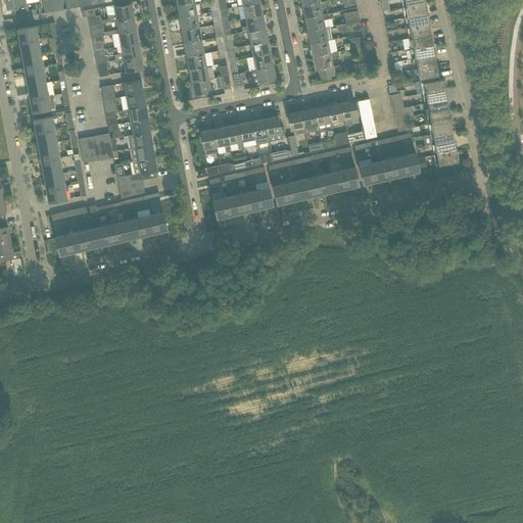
[(28,10),(26,0),(12,0),(13,8),(15,18),(29,16),(28,10)]
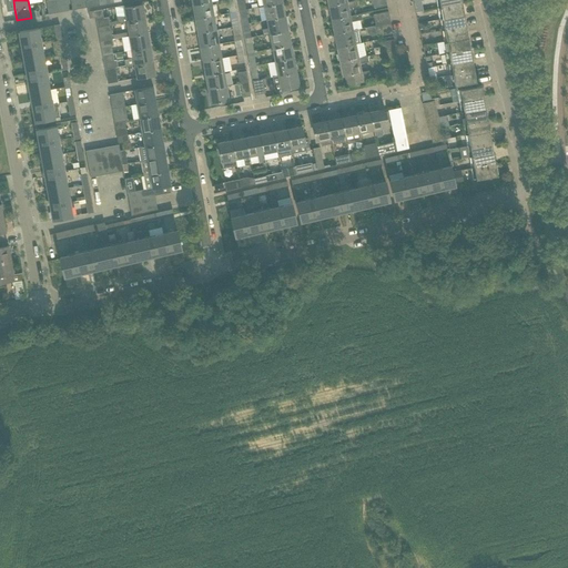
[(59,12),(56,0),(49,0),(46,1),(47,8),(48,14),(59,12)]
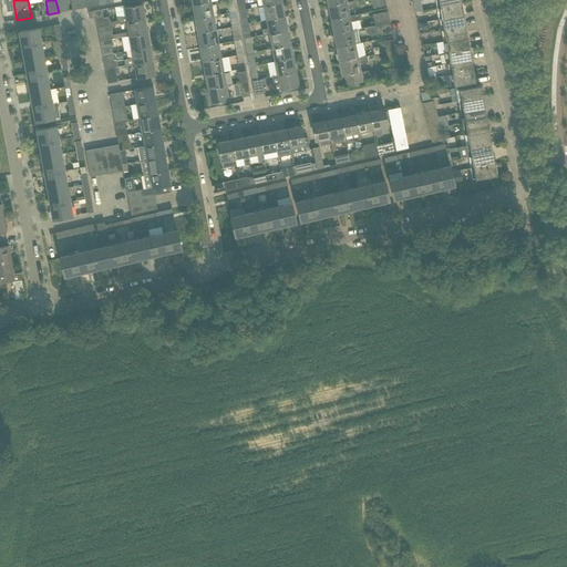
[(69,11),(68,4),(66,0),(55,0),(59,12),(69,11)]
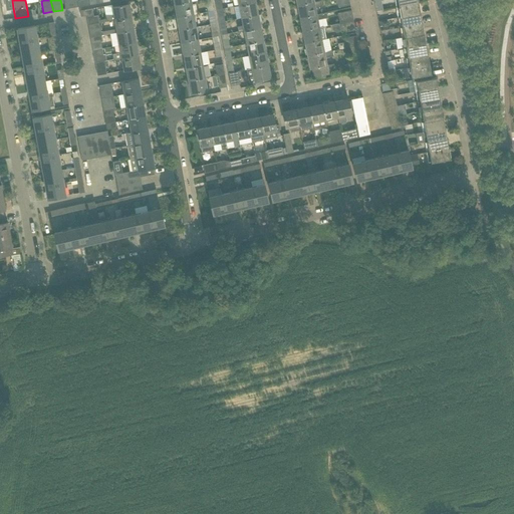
[(78,7),(77,1),(76,0),(63,0),(65,9),(78,7)]
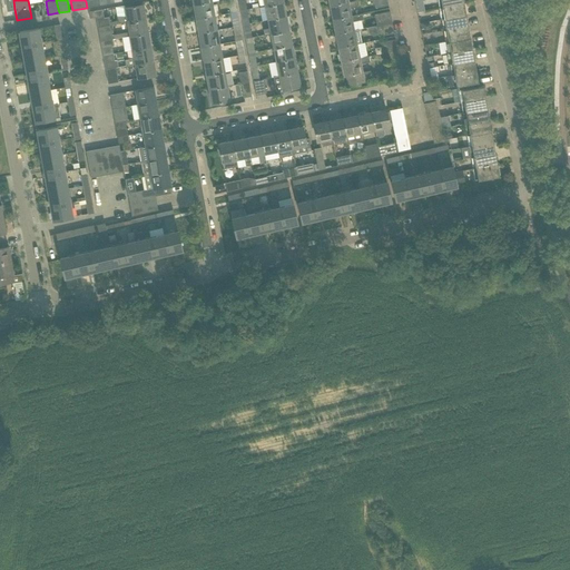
[(236,12),(234,0),(227,0),(231,13),(236,12)]
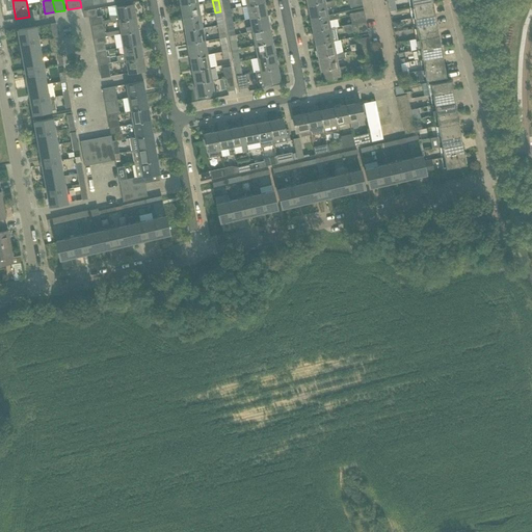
[(327,16),(326,7),(335,6),(334,0),(325,2),(308,5),(311,19),(327,16)]
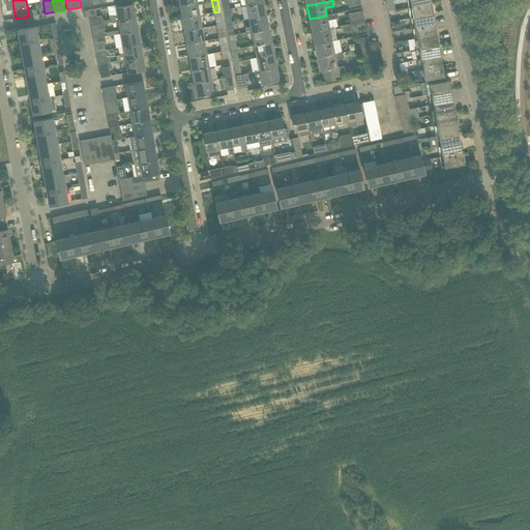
[(200,16),(197,2),(179,5),(182,19),(200,16)]
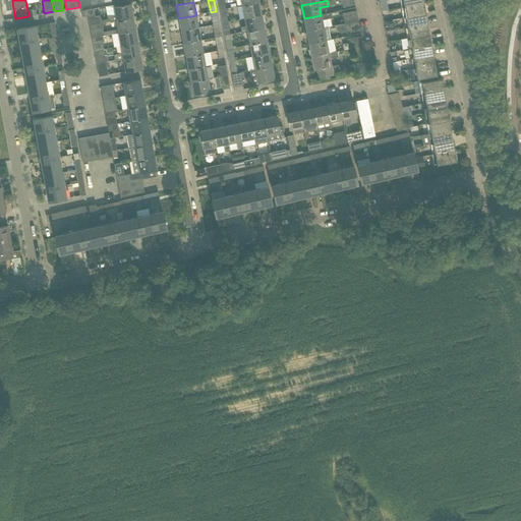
[(262,15),(259,2),(241,6),(244,18),(262,15)]
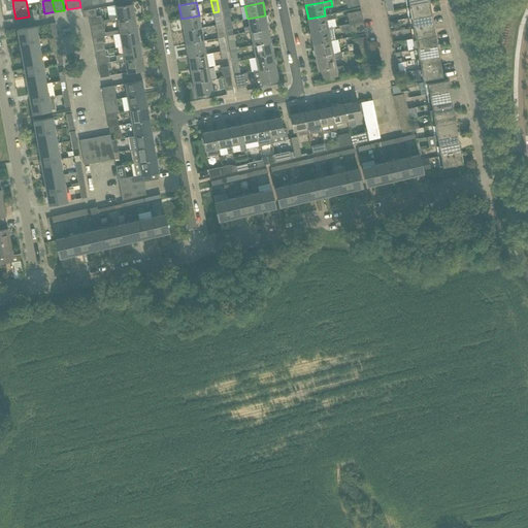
[(133,4),(123,6),(116,7),(117,15),(109,17),(110,22),(118,21),(135,18),(133,4)]
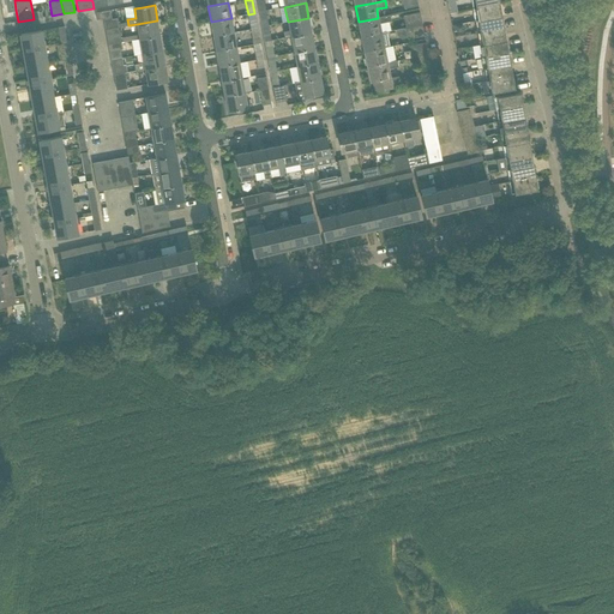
[(503,17),(500,5),(476,8),(479,20),(503,17)]
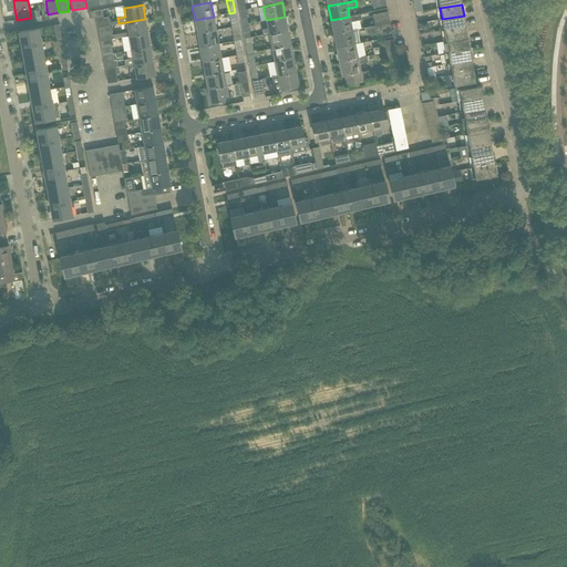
[(102,10),(94,11),(95,18),(98,28),(110,26),(109,18),(103,18),(102,10)]
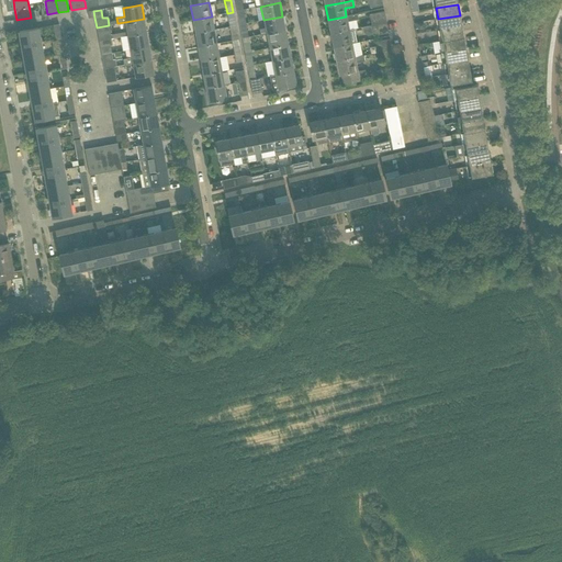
[(370,15),(372,25),(386,22),(384,12),(370,15)]
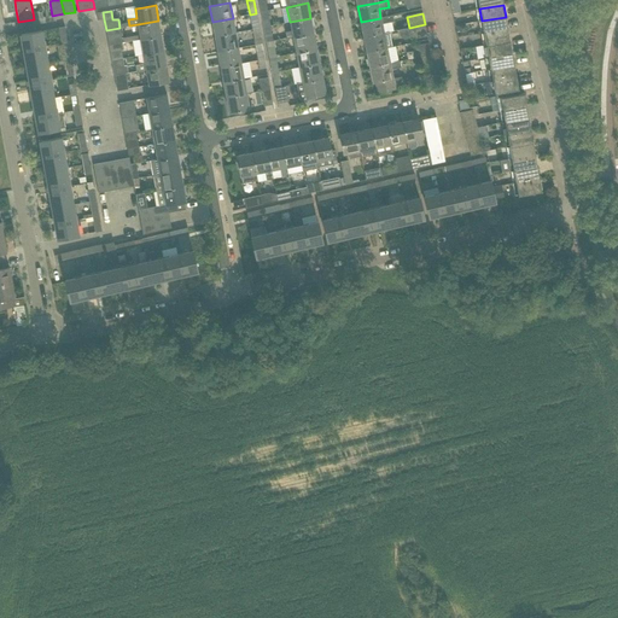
[(384,33),(382,24),(394,22),(392,15),(380,18),(361,22),(363,38),(384,33)]
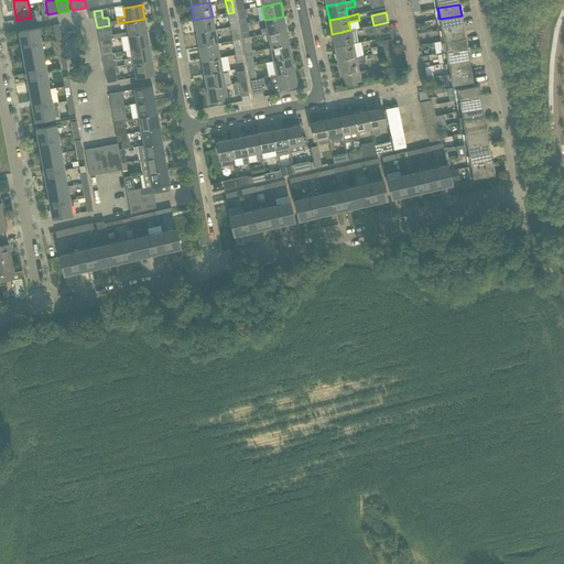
[(464,26),(462,15),(440,19),(442,30),(464,26)]
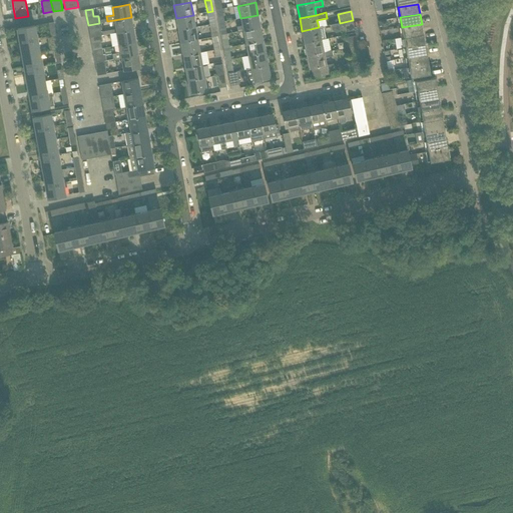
[(195,27),(193,15),(176,18),(178,30),(195,27)]
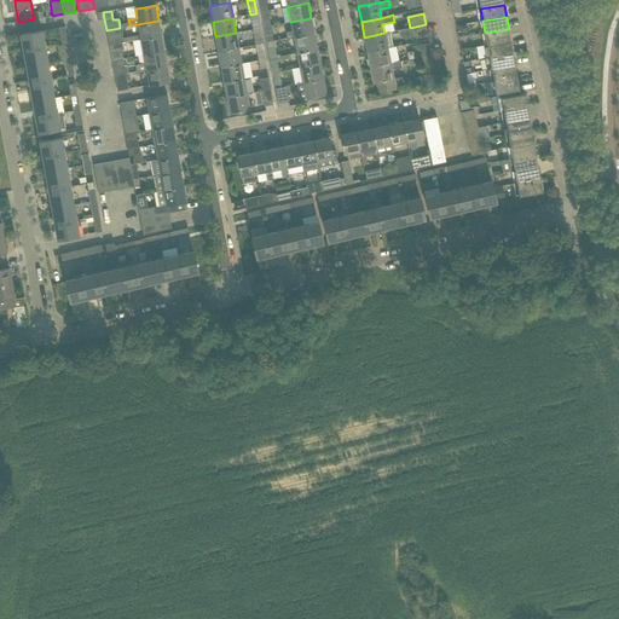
[(314,33),(311,18),(290,22),(293,32),(287,33),(288,39),(294,38),(314,33)]
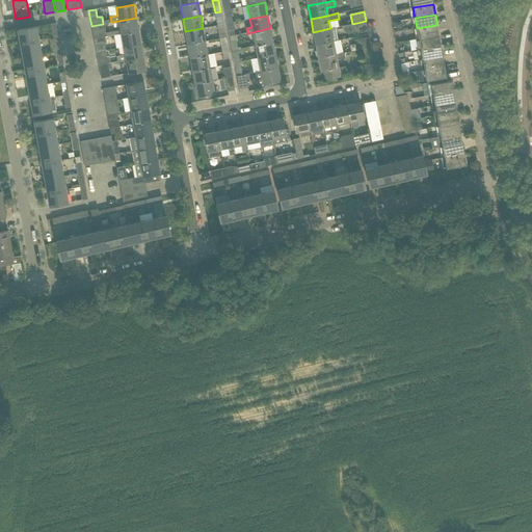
[(136,18),(118,21),(121,30),(121,34),(138,30),(136,18)]
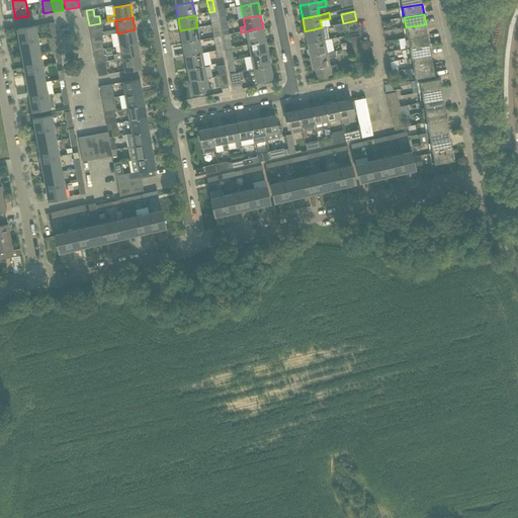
[(358,30),(356,20),(343,23),(345,32),(358,30)]
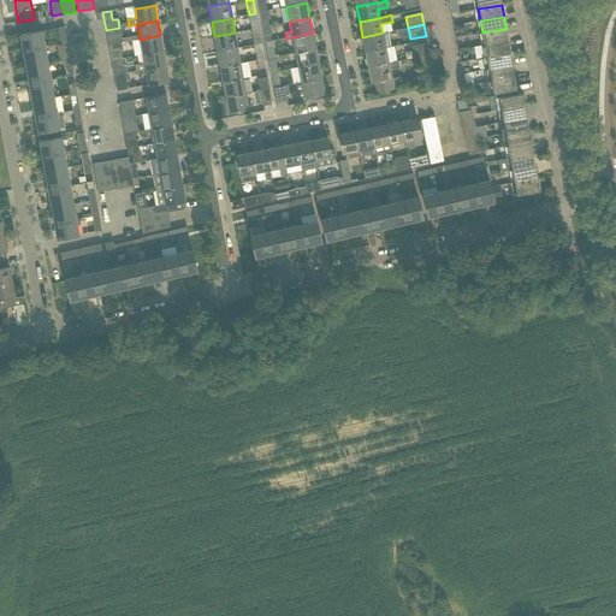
[(122,42),(119,28),(106,30),(108,45),(122,42)]
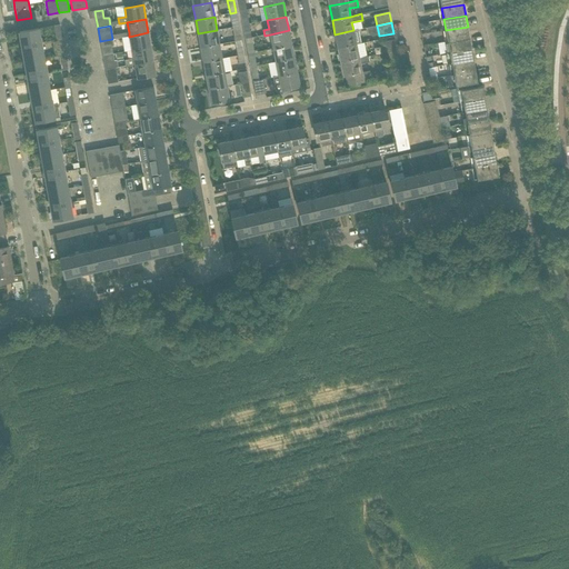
[(469,38),(468,27),(446,30),(448,41),(469,38)]
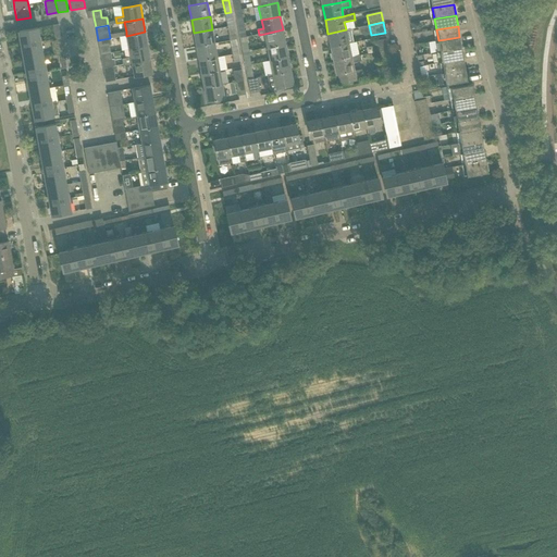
[(51,102),(46,72),(37,27),(19,32),(21,45),(24,45),(28,72),(26,72),(27,78),(31,78),(35,106),(33,106),(35,120),(53,116),(59,115),(57,101),(52,102),(51,102)]
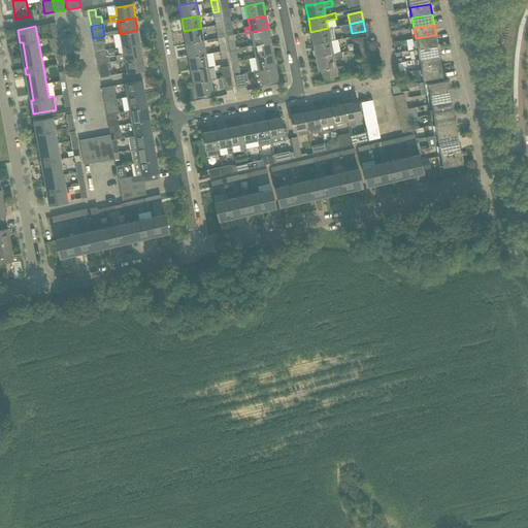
[(328,28),(310,32),(314,44),(330,41),(335,40),(332,27),(328,28)]
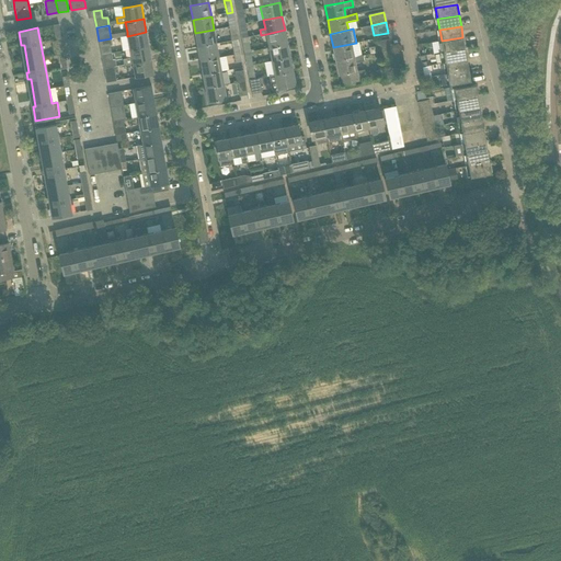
[(216,44),(214,30),(195,33),(197,47),(216,44)]
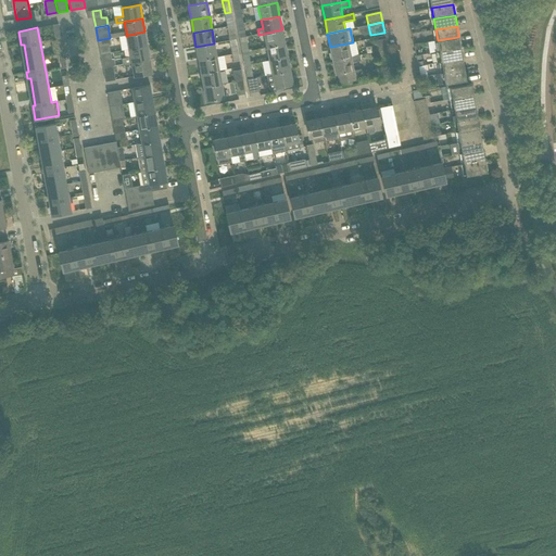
[(285,43),(282,29),(264,34),(266,47),(285,43)]
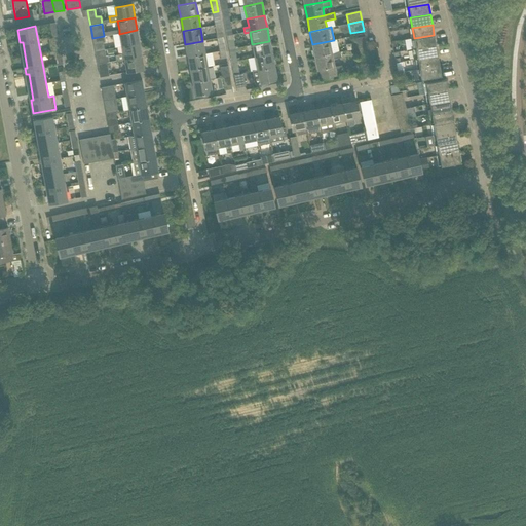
[(140,43),(137,30),(119,34),(122,46),(140,43)]
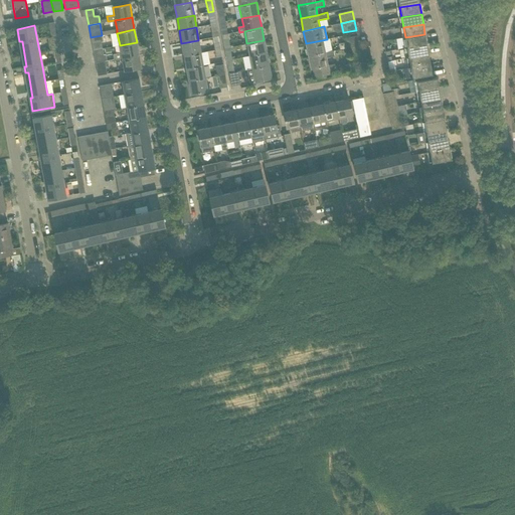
[(426,44),(424,34),(405,37),(406,47),(426,44)]
